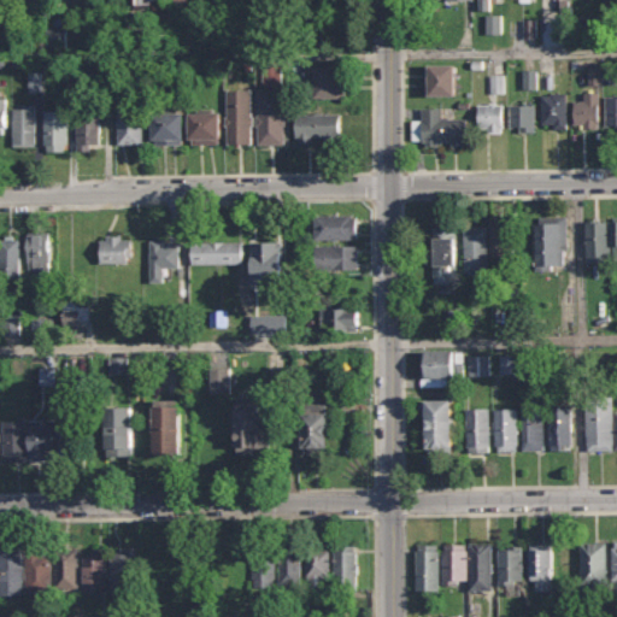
[(477,0),(479,10),(491,10),(491,0),(477,0)]
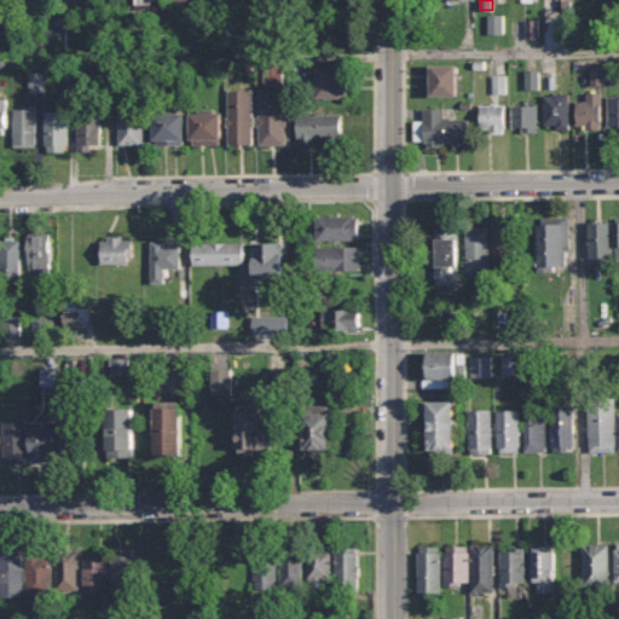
[(486,33),(485,13),(499,12),(501,33),(486,33)]
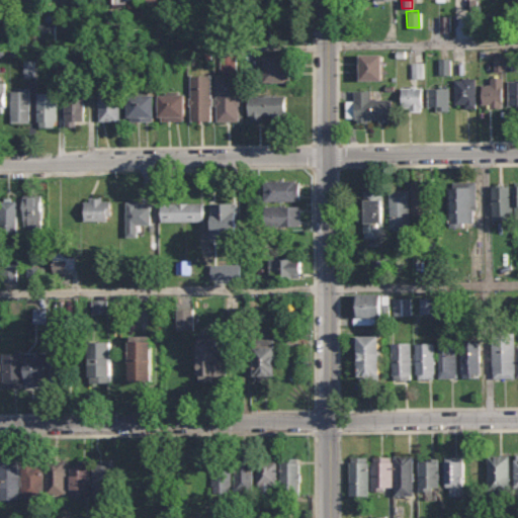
[(438,29),(438,14),(448,14),(449,30),(438,29)]
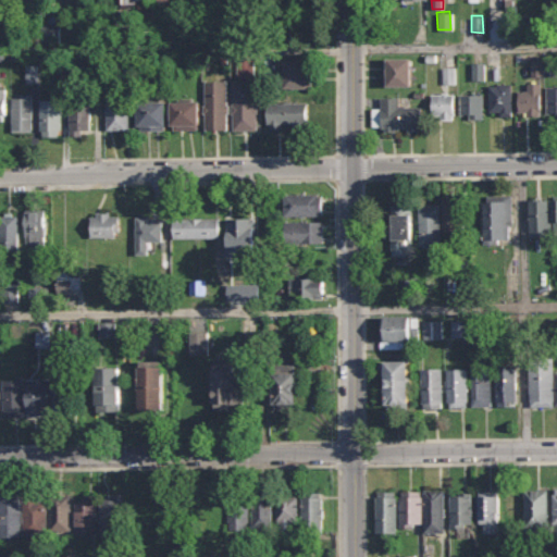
[(59,40),(59,24),(45,24),(45,40),(59,40)]
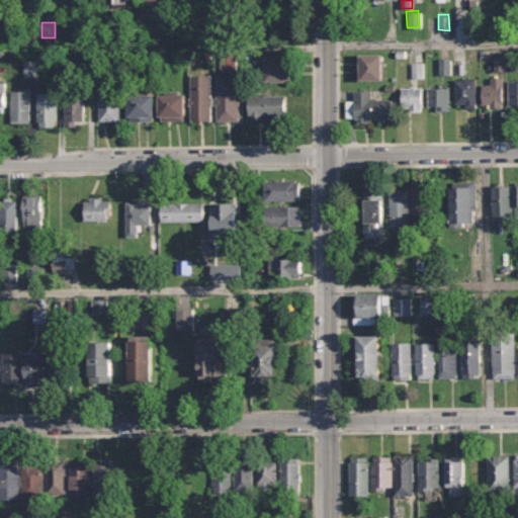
[(221,69),(221,54),(232,54),(232,69),(221,69)]
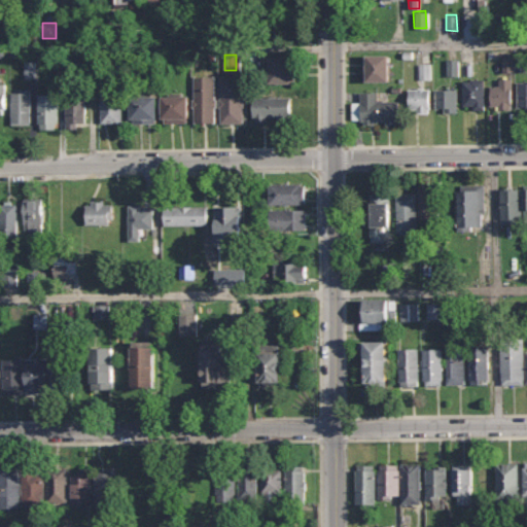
[(389,80),(389,55),(363,55),(363,80),(389,80)]
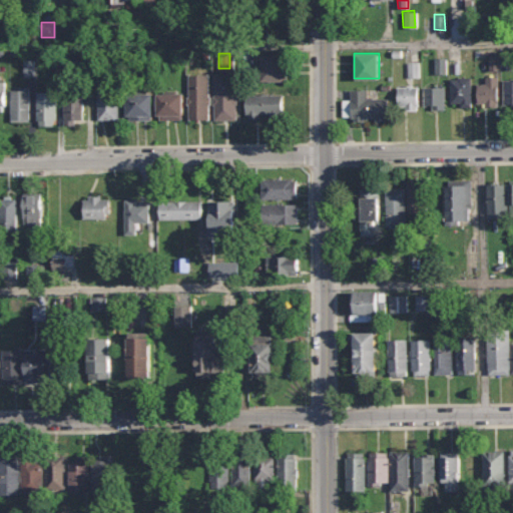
[(263,80),(289,80),(289,55),(263,55),(263,80)]
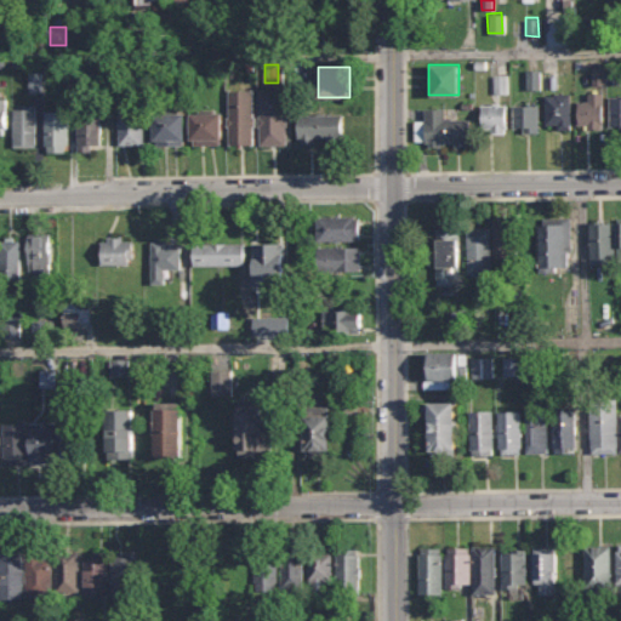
[(541,89),(541,69),(528,69),(528,89),(541,89)]
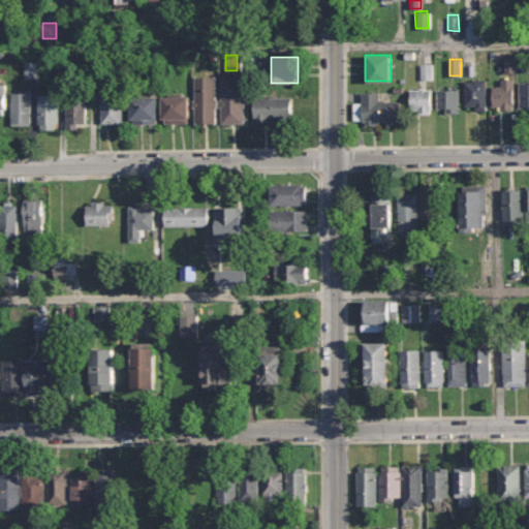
[(22,76),(23,60),(32,60),(32,76),(22,76)]
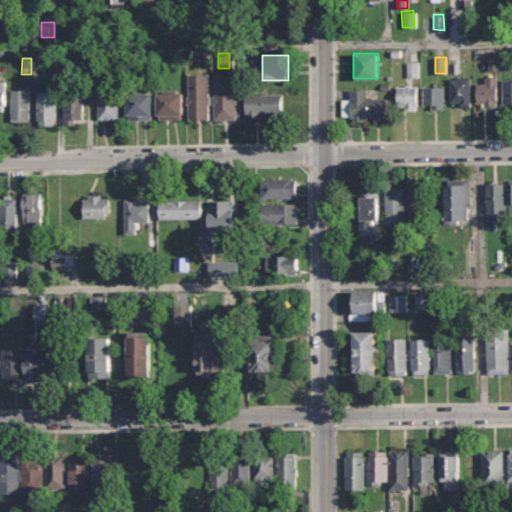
[(406,75),(405,61),(415,61),(416,75),(406,75)]
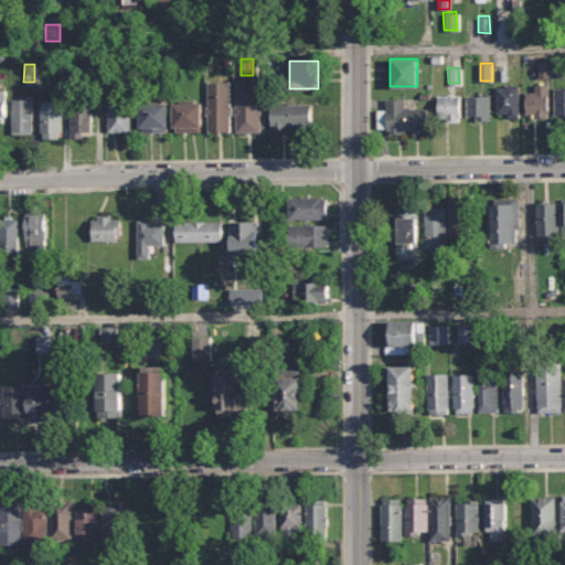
[(237,132),(260,132),(260,80),(237,80),(237,132)]
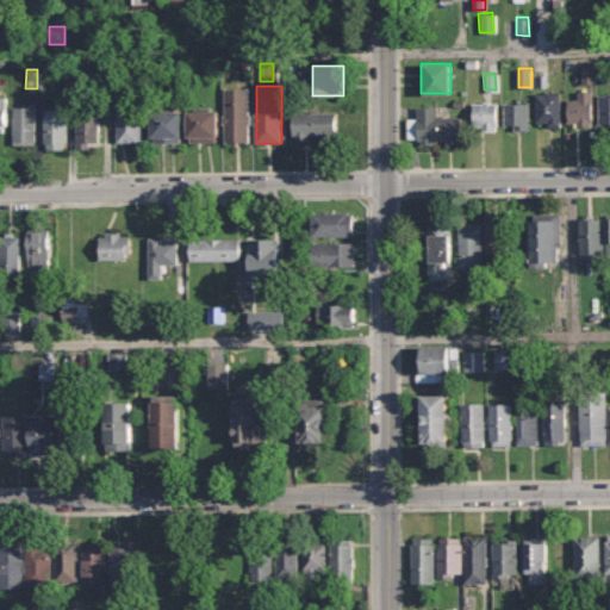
[(249,88),(225,88),(225,142),(249,142),(249,88)]
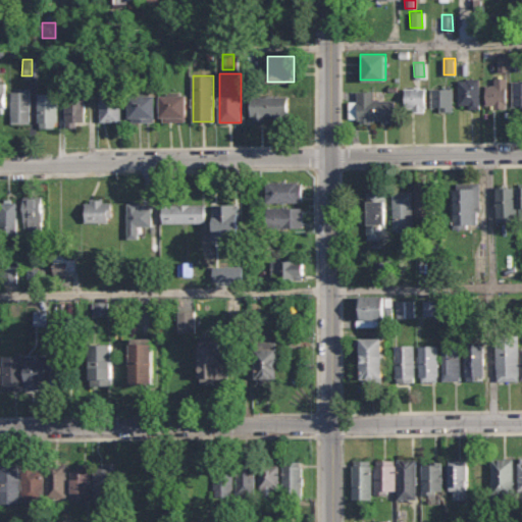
[(508,76),(496,76),(496,87),(486,87),(486,108),(508,108),(508,76)]
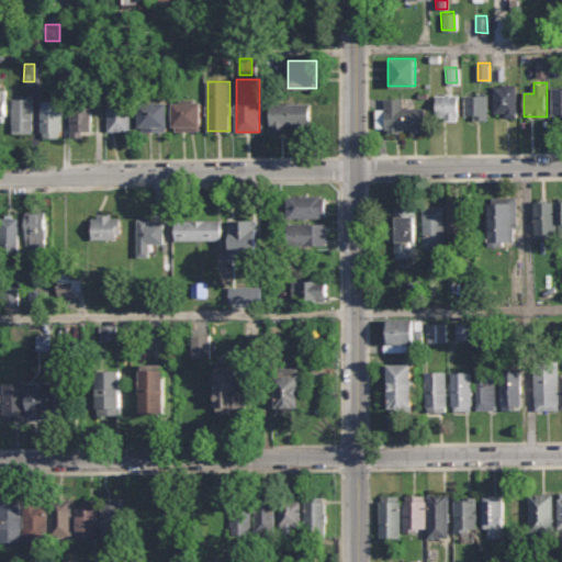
[(493,85),(493,117),(517,117),(517,85),(493,85)]
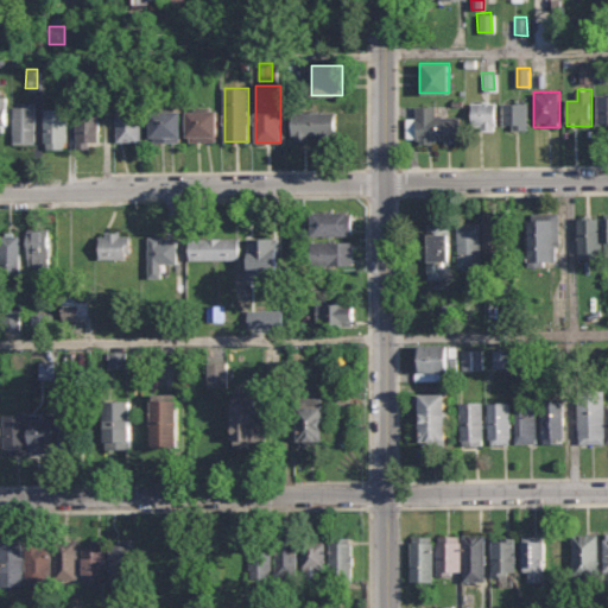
[(597,126),(607,126),(607,94),(597,94),(597,126)]
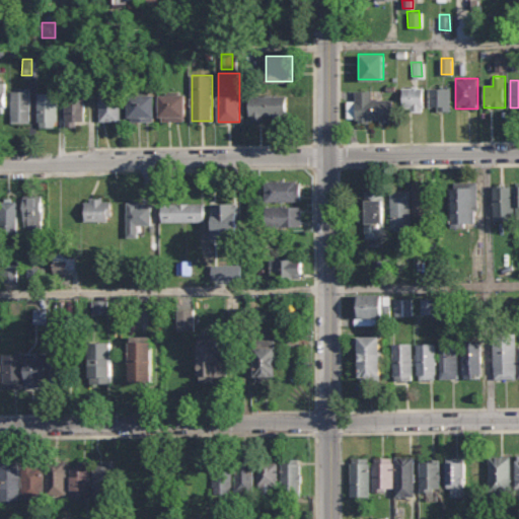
[(121,86),(99,86),(99,121),(121,121),(121,86)]
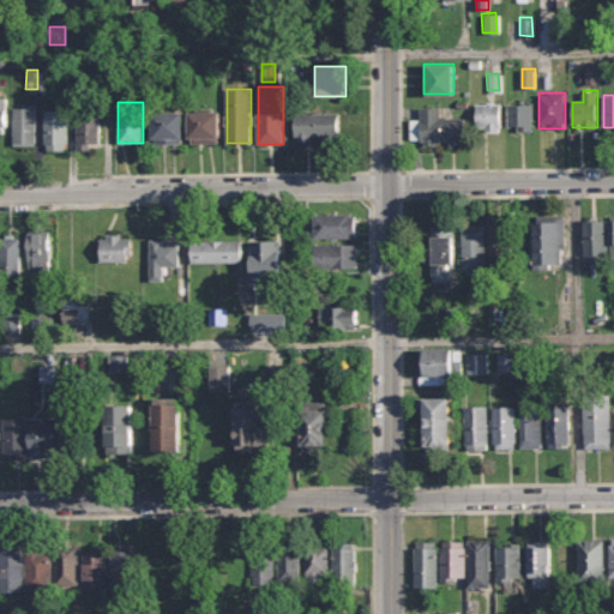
[(476,132),(501,132),(501,102),(476,102),(476,132)]
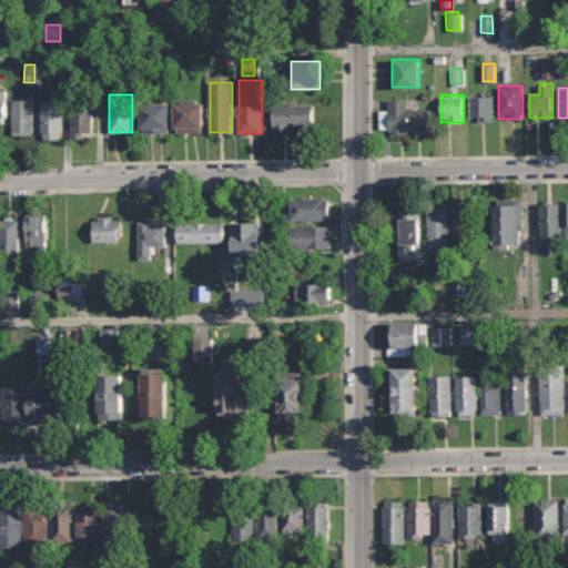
[(470,95),(470,121),(493,121),(493,95),(470,95)]
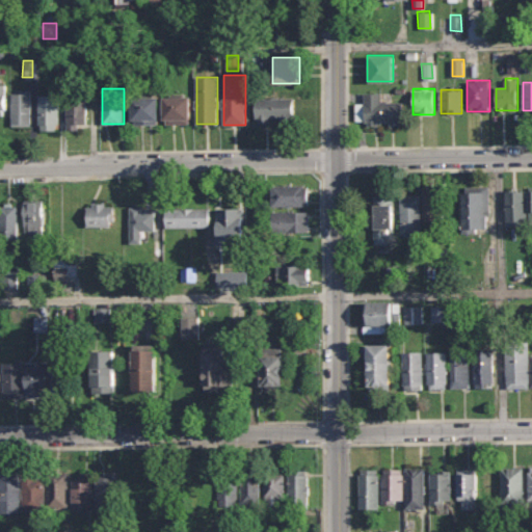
[(31,91),(11,91),(11,126),(31,126),(31,91)]
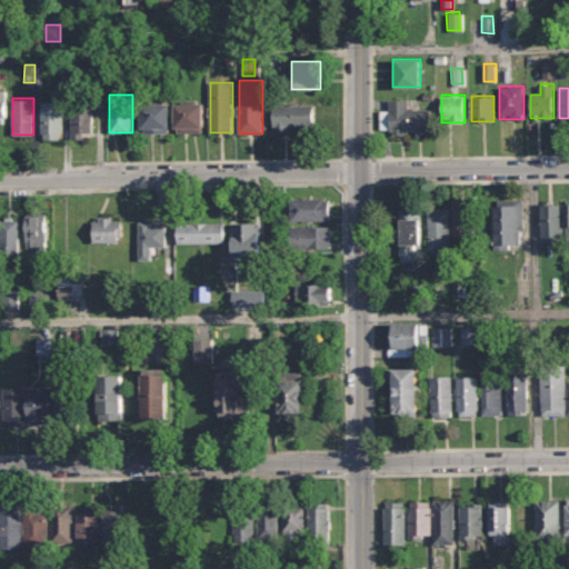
[(409,99),(391,100),(391,110),(380,110),(381,135),(432,133),(432,110),(409,110),(409,99)]
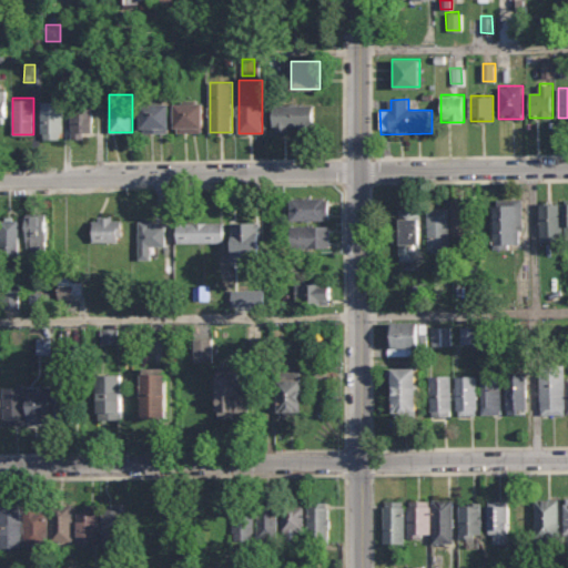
[(41,139),(62,139),(62,101),(41,101),(41,139)]
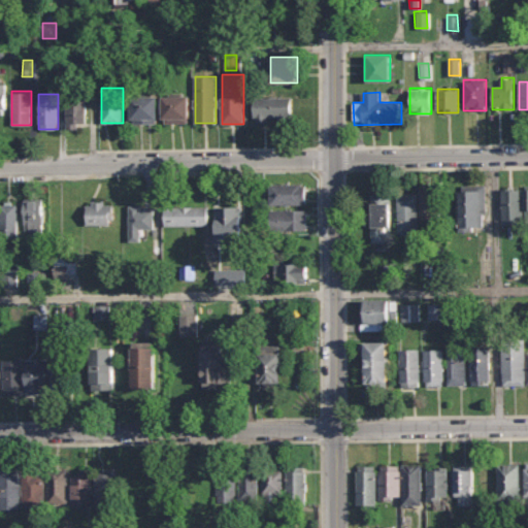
[(189,123),(189,95),(164,95),(164,123),(189,123)]
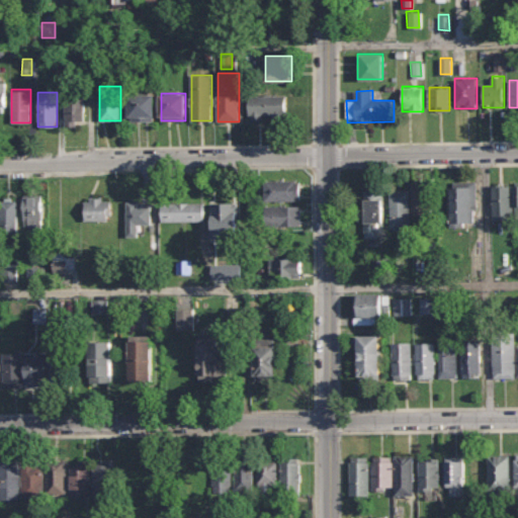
[(130,94),(130,120),(155,120),(155,94),(130,94)]
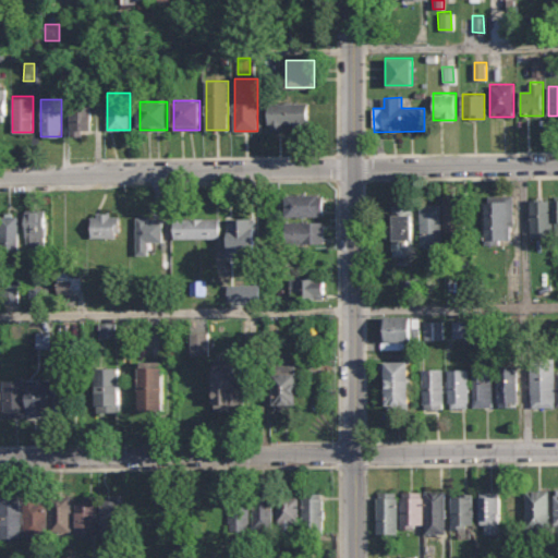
[(308,102),(268,102),(268,126),(308,126),(308,102)]
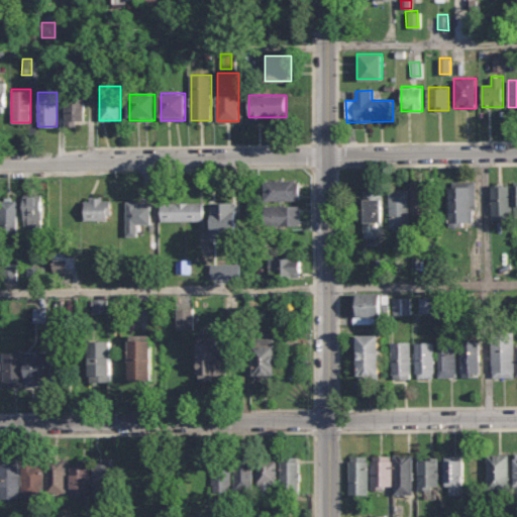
[(85,98),(66,98),(66,125),(85,125),(85,98)]
